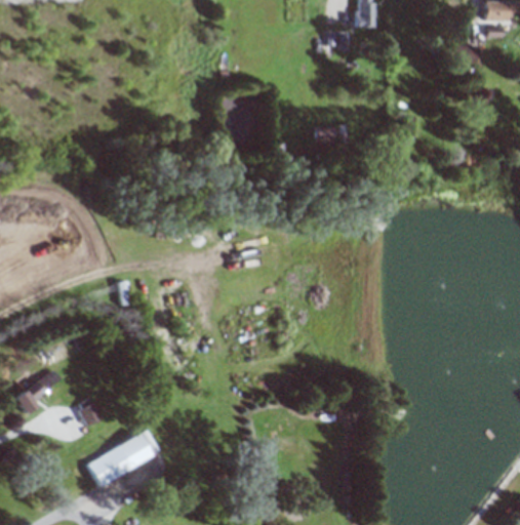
[(376,27),(375,0),(355,0),(356,27),(376,27)]
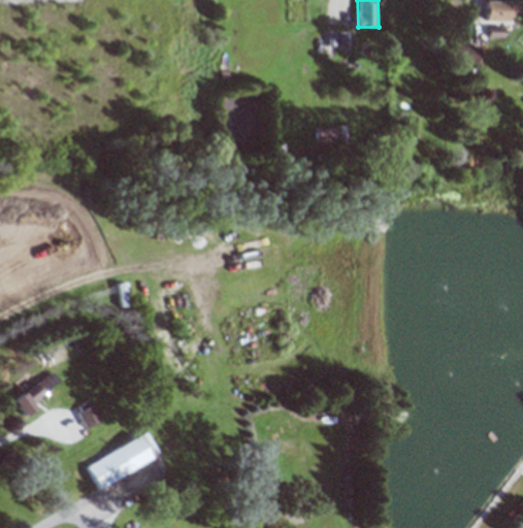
[(489,20),(517,20),(517,0),(489,0),(489,20)]
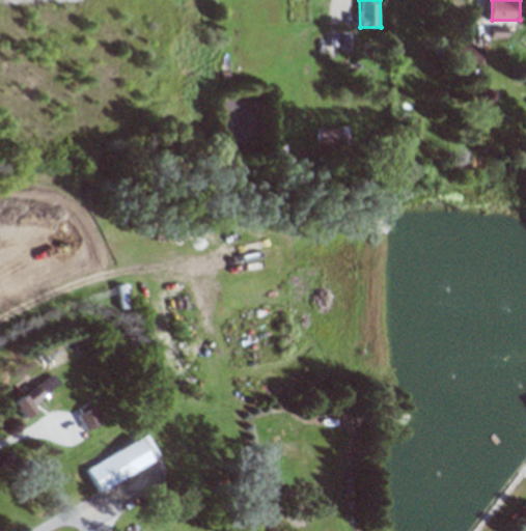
[(358,30),(330,30),(330,50),(358,50),(358,30)]
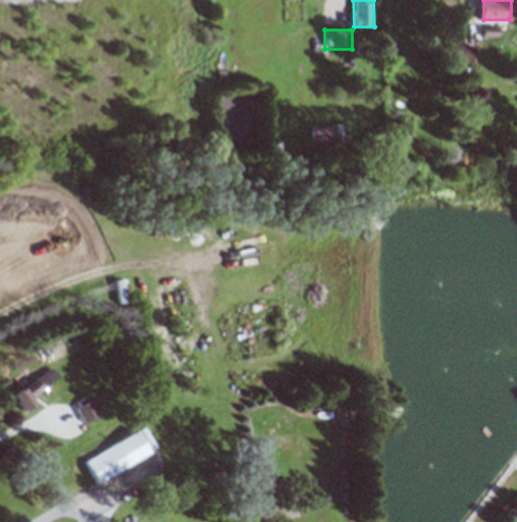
[(453,54),(445,54),(445,61),(474,61),(474,46),(453,46),(453,54)]
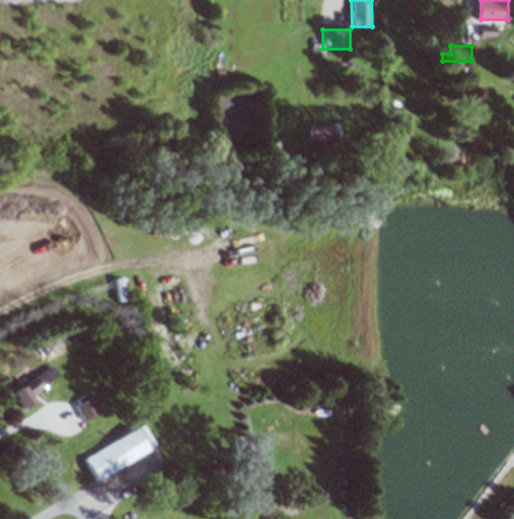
[(314,143),(333,143),(333,127),(314,127),(314,143)]
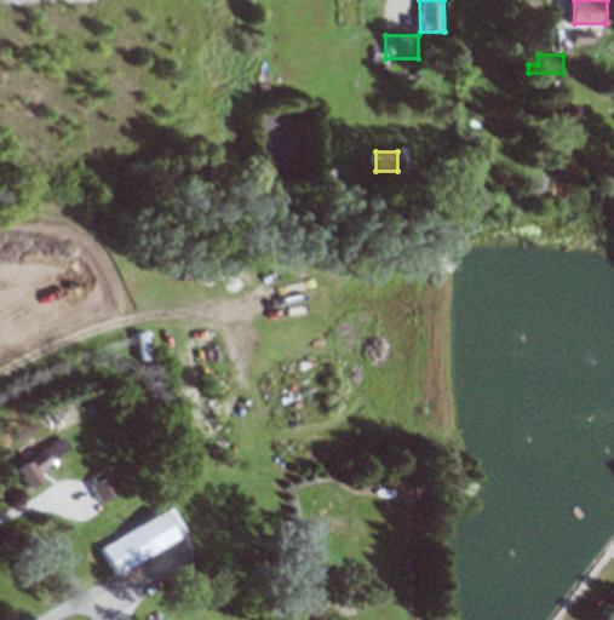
[(29,487),(76,453),(64,437),(18,471),(29,487)]
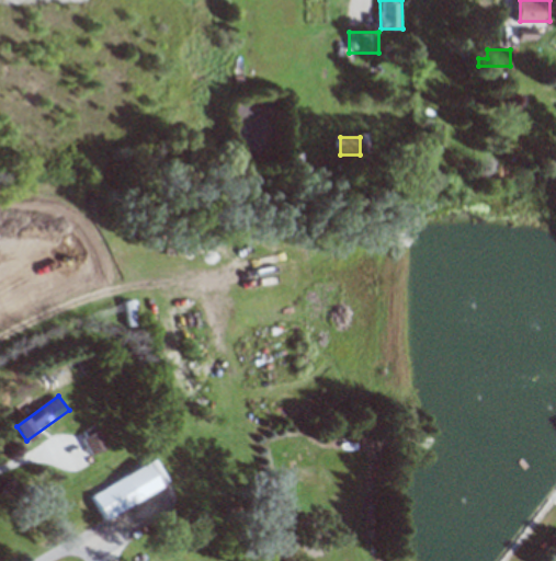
[(111,447),(101,426),(83,435),(94,456),(111,447)]
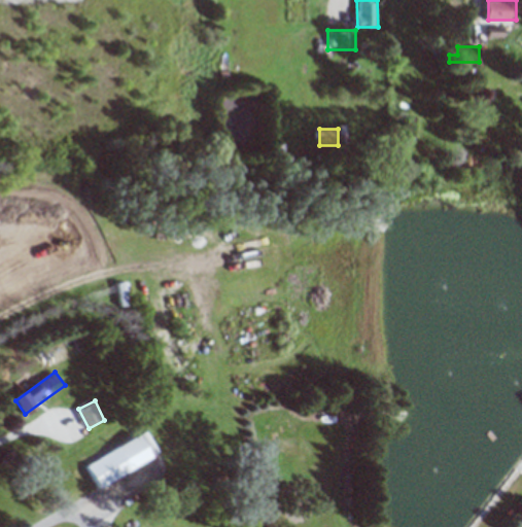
[(88,464),(101,488),(164,453),(150,430),(88,464)]
